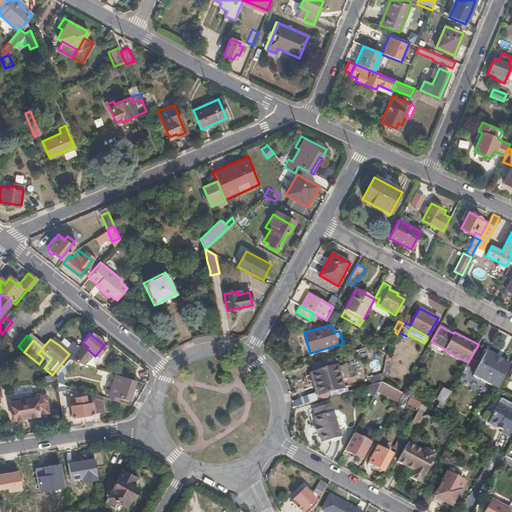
[(511,363),(478,345),(464,371),(497,389),(500,383),(511,363)]
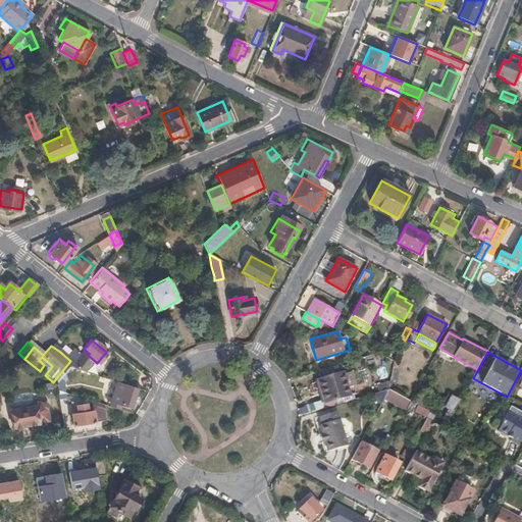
[(84,366),(90,359),(84,354),(71,368),(72,369),(96,375),(97,373),(94,372),(95,370),(84,366)]
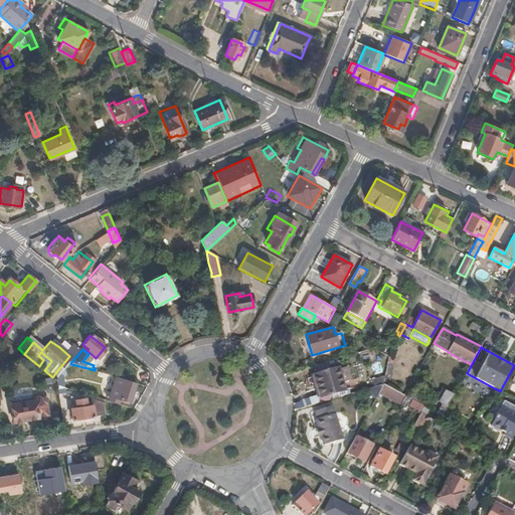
[(62,375),(71,364),(70,363),(67,362),(59,372),(62,375)]
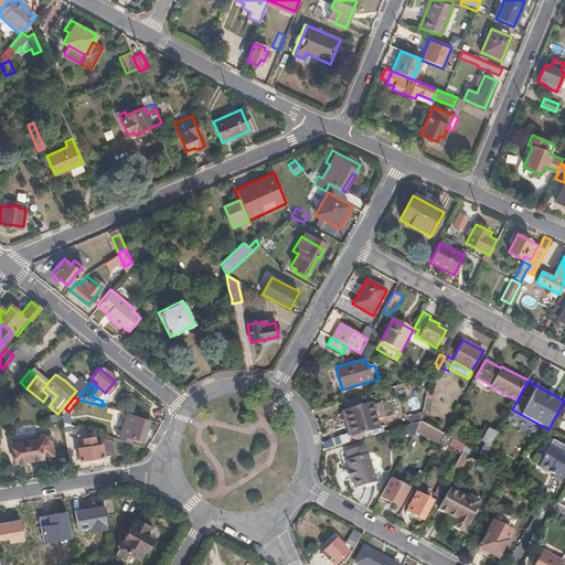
[(377,427),(370,403),(343,411),(351,435),(377,427)]
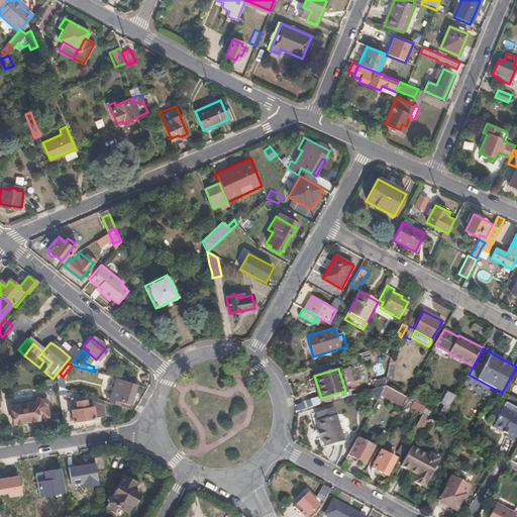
[(61,388),(63,377),(60,374),(54,380),(55,386),(61,388)]
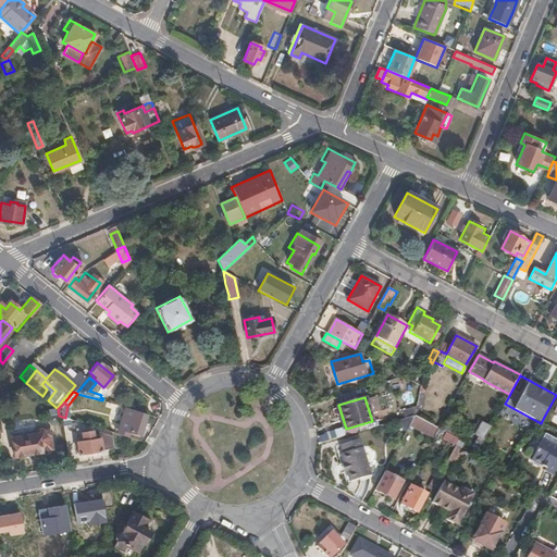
[(138,435),(145,415),(125,408),(119,430),(128,432),(138,435)]
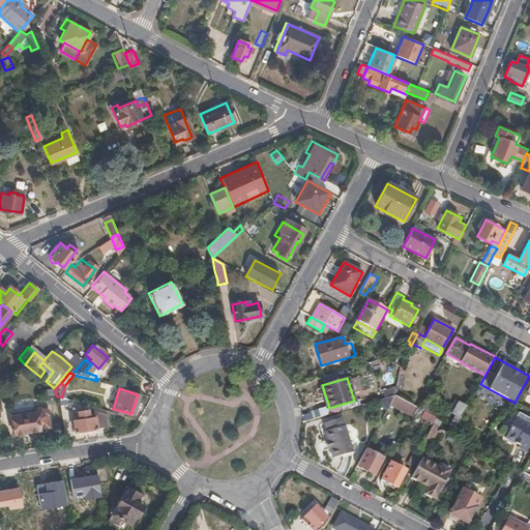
[(417,407),(395,394),(390,405),(412,416),(417,407)]
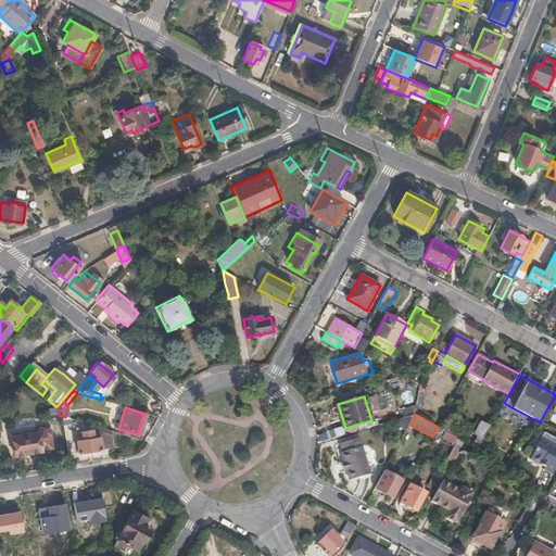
[(555,424),(543,416),(540,422),(542,424),(553,429),(555,424)]
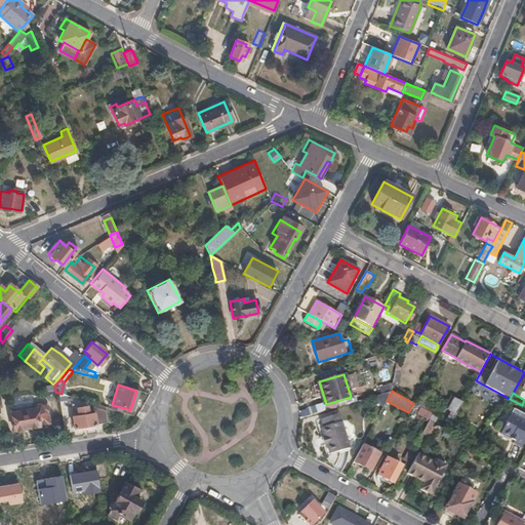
[(76,399),(62,394),(63,399),(74,402),(76,399)]
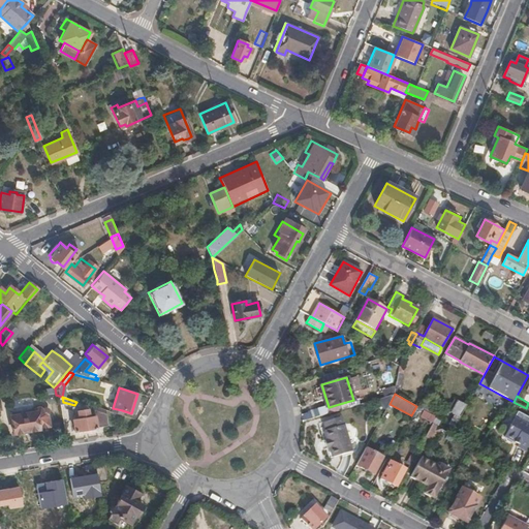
[(461,416),(467,406),(458,401),(452,411),(461,416)]
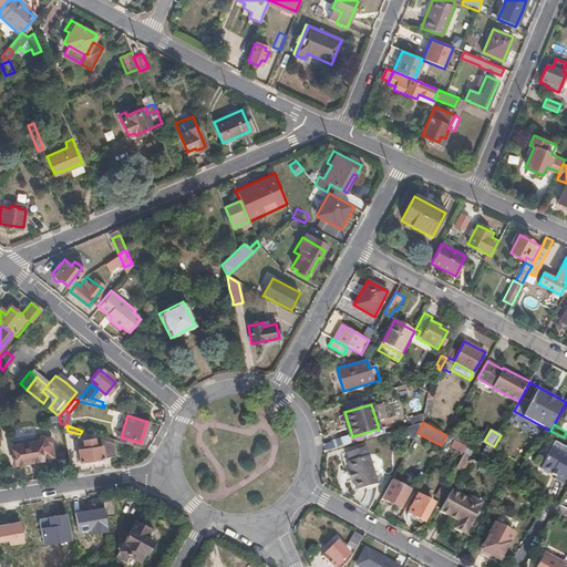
[(50,459),(48,446),(49,444),(40,437),(23,441),(10,443),(10,447),(9,447),(12,465),(20,464),(41,461),(50,459)]
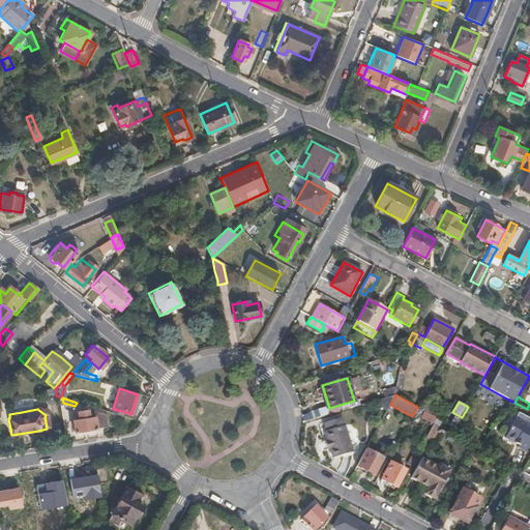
[(92,410),(93,417),(95,428),(106,425),(104,414),(92,410)]
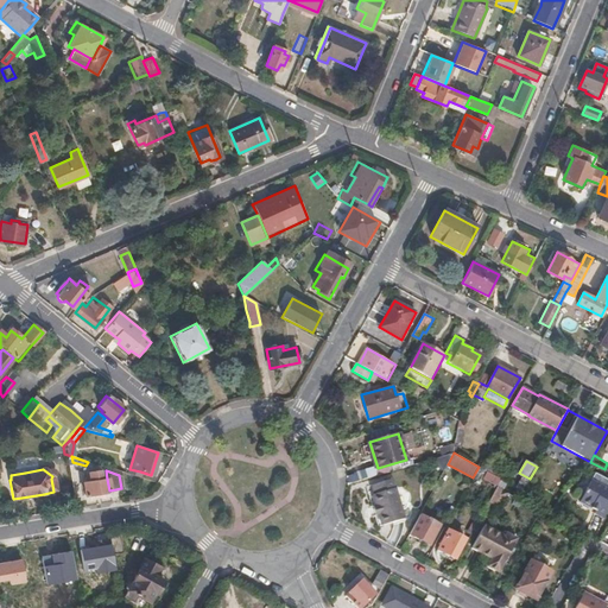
[(109,491),(107,479),(99,480),(97,472),(83,474),(86,482),(81,483),(83,495),(109,491)]
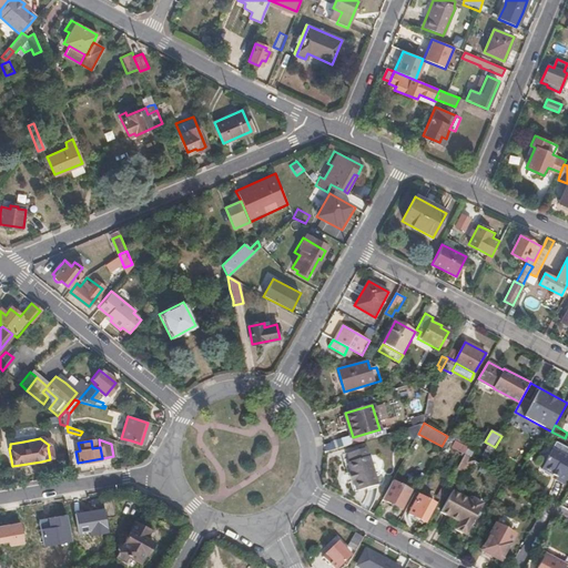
[(564,484),(567,475),(567,456),(553,448),(541,468),(544,470),(544,472),(548,475),(550,474),(553,475),(555,472),(557,474),(554,478),(564,484)]
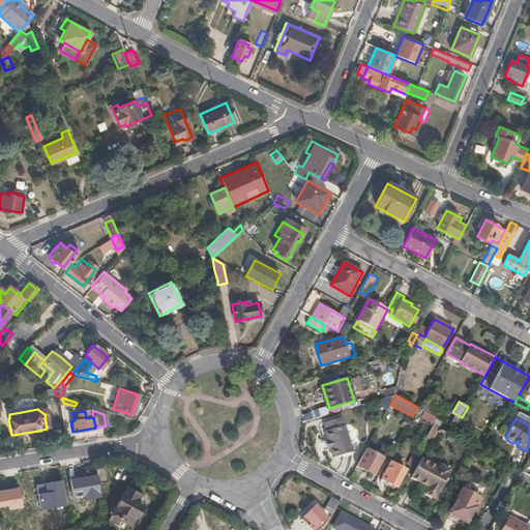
[(348,445),(341,419),(324,424),(326,430),(324,435),(322,435),(325,444),(327,451),(329,451),(331,461),(351,454),(348,445)]
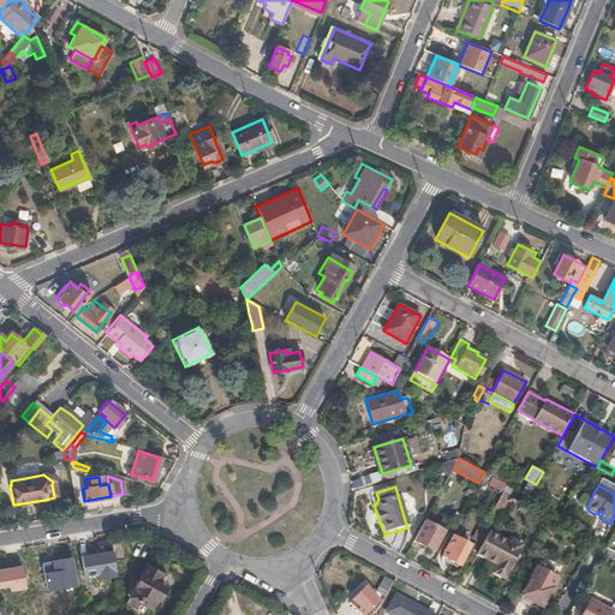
[(435,553),(446,532),(431,524),(421,544),(435,553)]
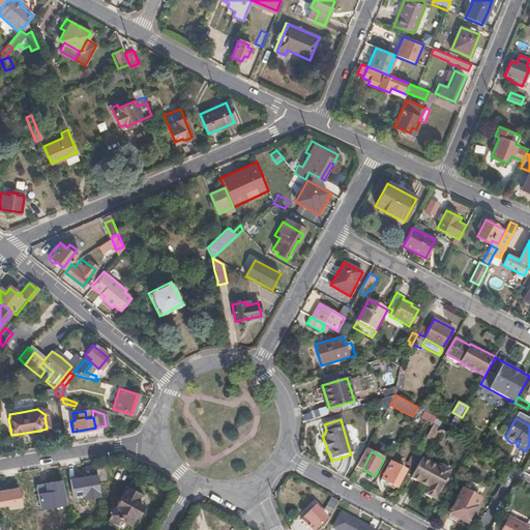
[(434,499),(449,472),(422,458),(412,478),(429,487),(424,495),(434,499)]
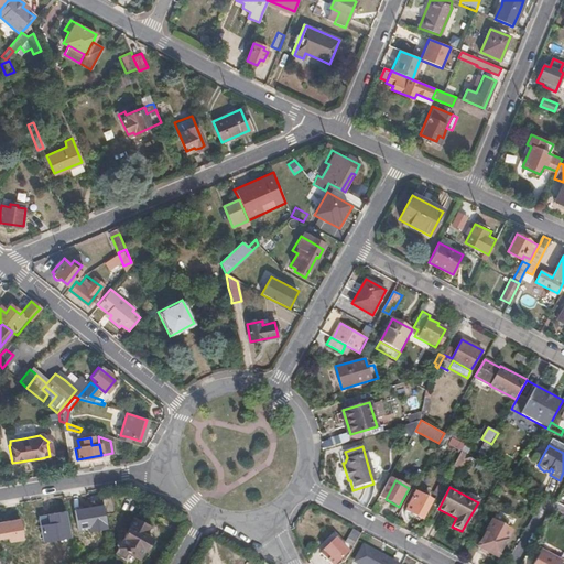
[(422,519),(432,501),(416,492),(407,511),(422,519)]
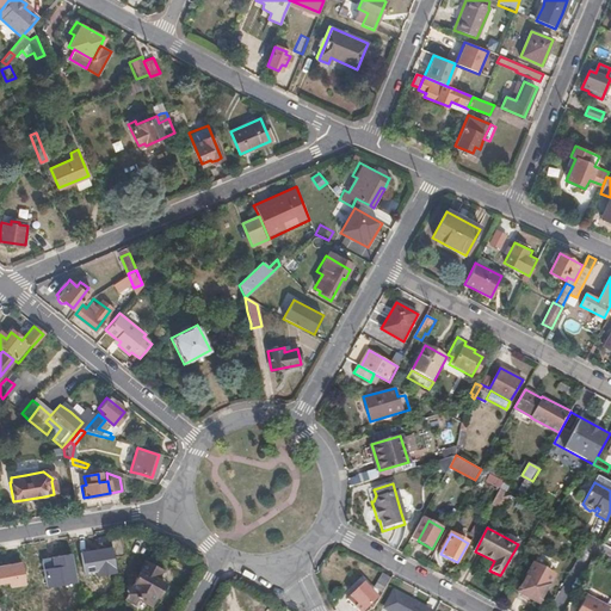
[(115,544),(80,551),(85,574),(98,572),(99,579),(122,574),(115,544)]
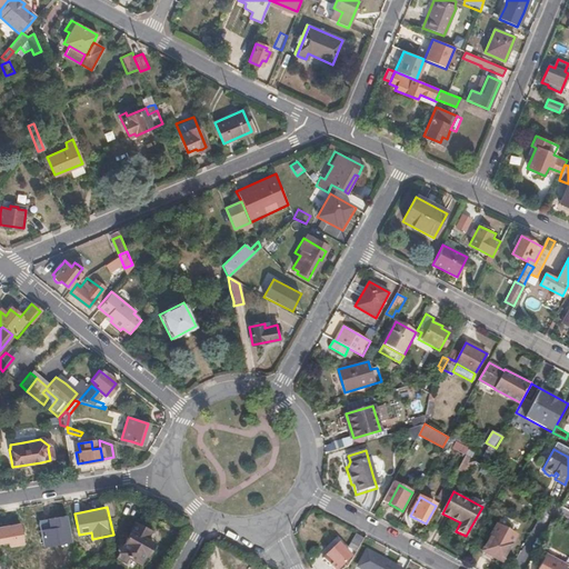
[(69,517),(39,521),(42,548),(72,543),(69,517)]
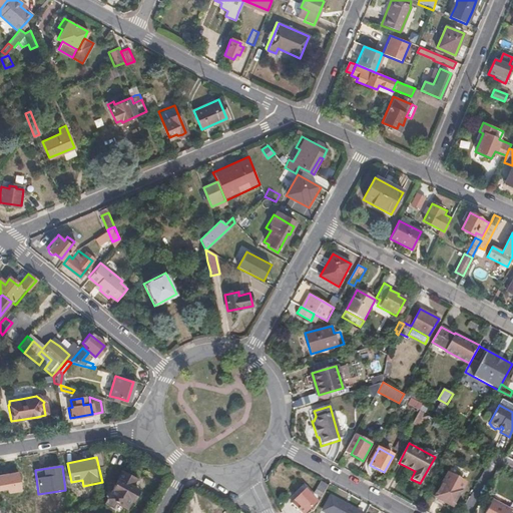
[(135,493),(136,491),(129,487),(124,484),(128,477),(120,472),(106,498),(124,508),(129,500),(130,500),(131,499),(132,500),(135,494),(135,493)]
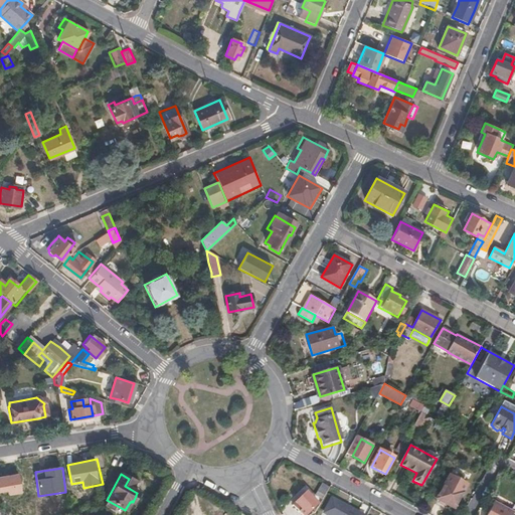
[(454,508),(467,485),(450,475),(437,498),(454,508)]
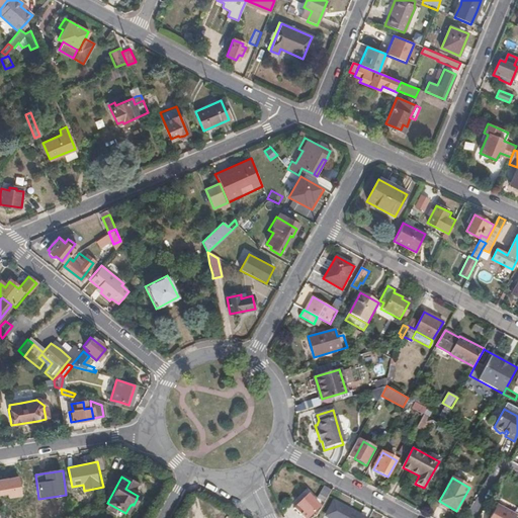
[(131,492),(135,484),(130,482),(125,489),(131,492)]
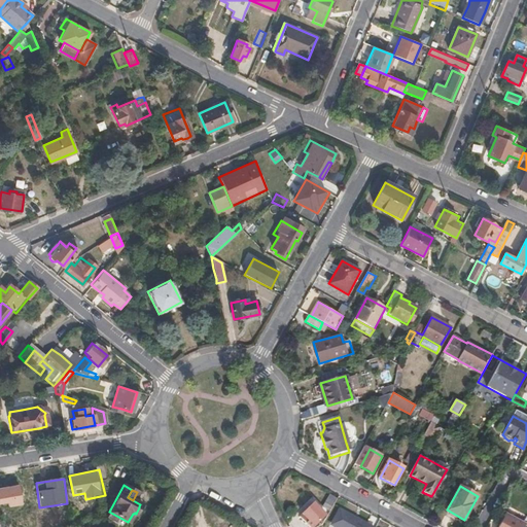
[(329,508),(336,498),(328,494),(322,506),(328,511),(329,508)]
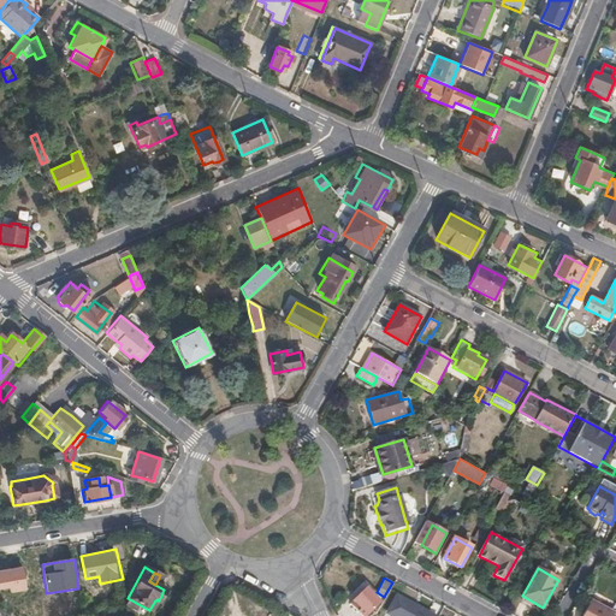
[(379,603),(373,596),(366,588),(359,594),(351,600),(354,603),(351,605),(354,609),(361,615),(365,614),(366,615),(371,610),(379,603)]
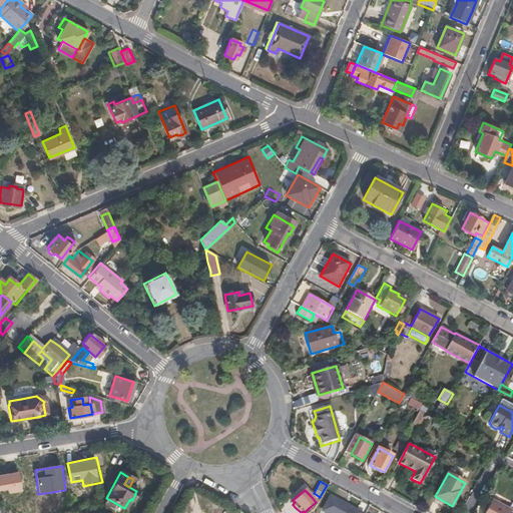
[(330,497),(322,511),(326,512),(334,512),(335,512),(337,512),(355,512),(356,511),(348,507),(348,508),(340,504),(341,503),(330,497)]
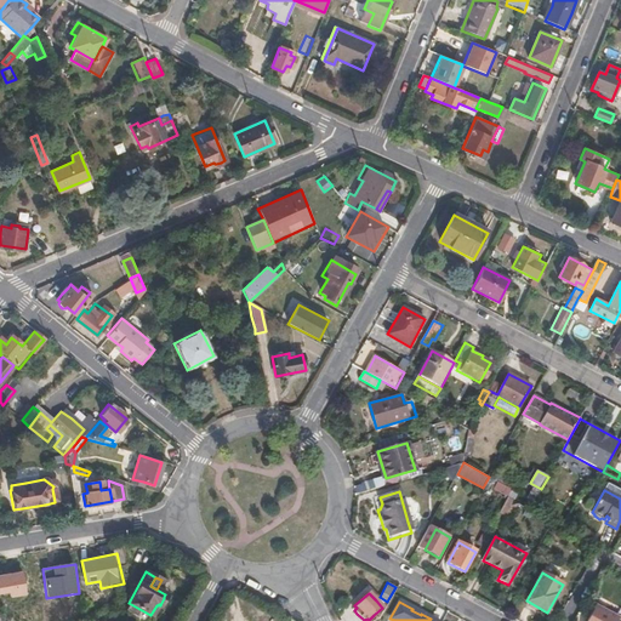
[(587,620),(620,620),(596,605),(587,620)]
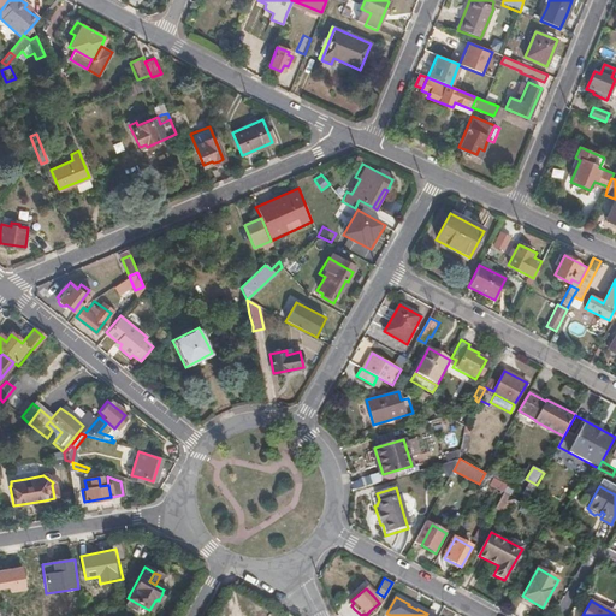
[(98,615),(108,615),(116,605),(111,602),(95,614),(98,615)]
